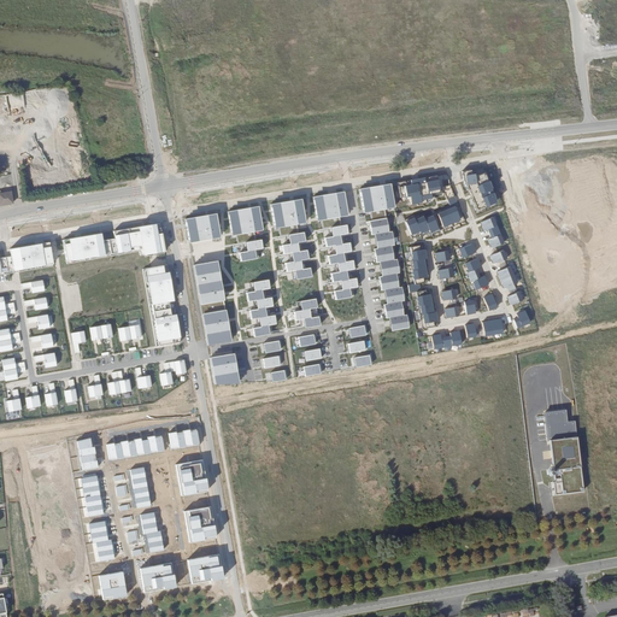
[(471,169),(458,174),(471,212),(497,203),(486,174),(474,178),(471,169)]
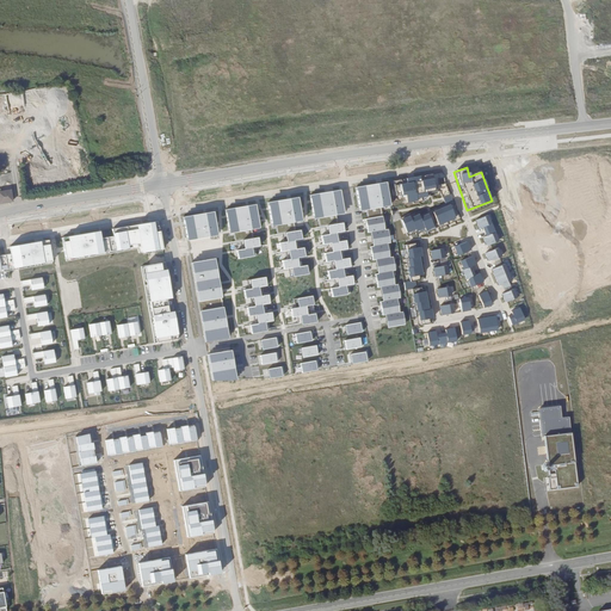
[(443,172),(390,180),(394,198),(446,190),(444,184),(443,172)]
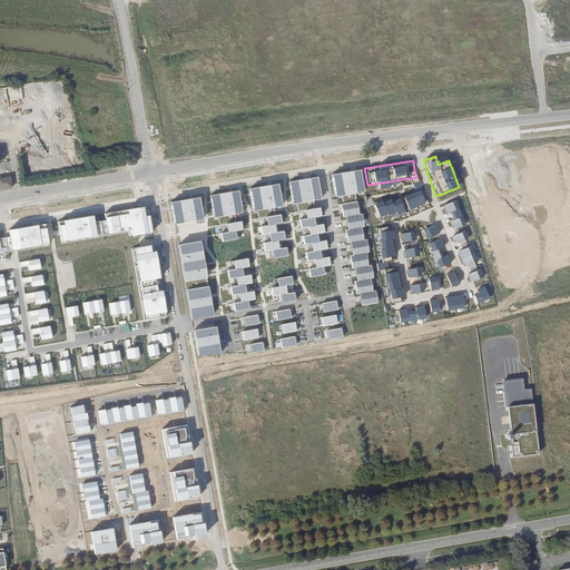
[(334,197),(342,196),(355,194),(363,192),(359,169),(330,175),(334,197)]
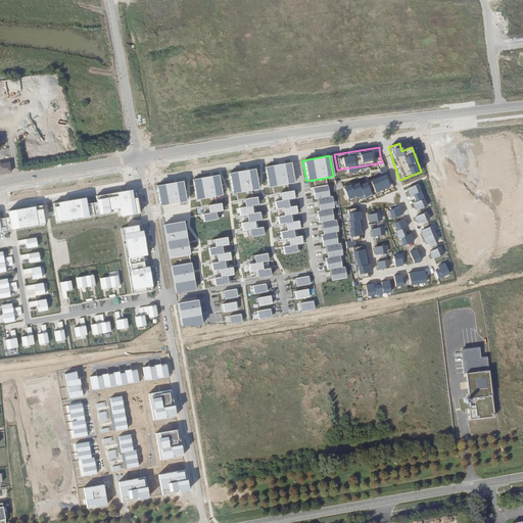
[(0,169),(1,175),(10,173),(9,170),(8,164),(5,165),(4,160),(1,160),(1,158),(0,158),(0,169)]
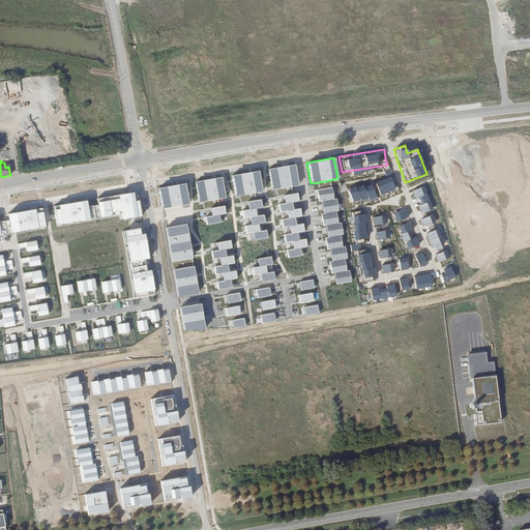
[(296,167),(288,168),(292,188),(299,186),(296,167)]
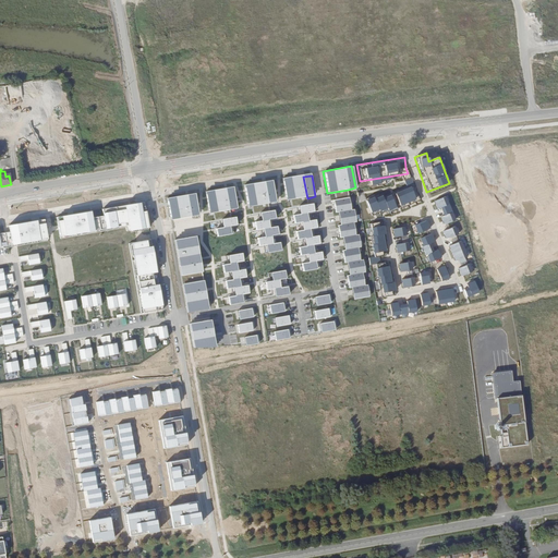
[(303,177),(291,179),(295,201),(307,198),(303,177)]
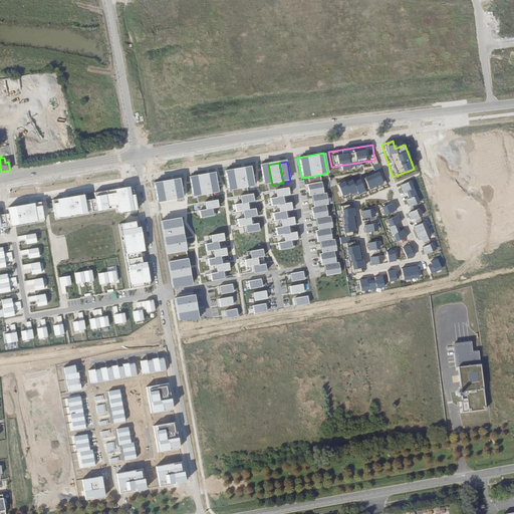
[(268,165),(261,166),(264,186),(268,185),(272,185),(268,165)]
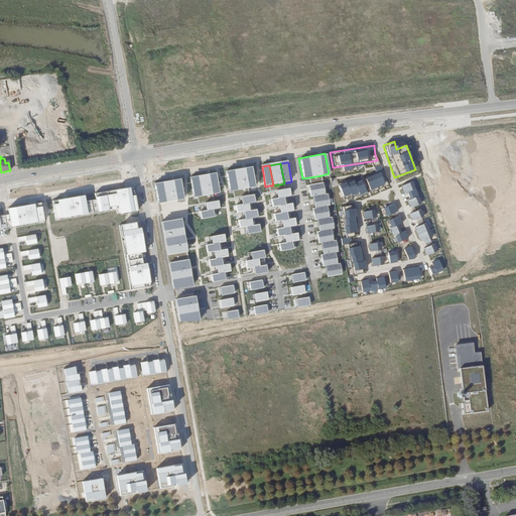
[(246,168),(249,189),(255,188),(252,167),(246,168)]
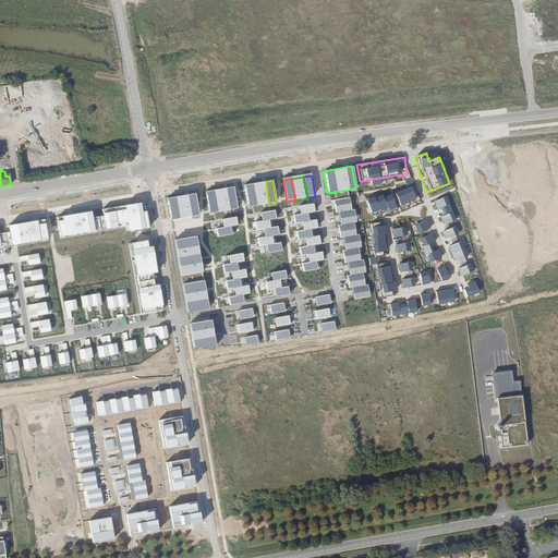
[(266,182),(253,184),(257,207),(269,205),(266,182)]
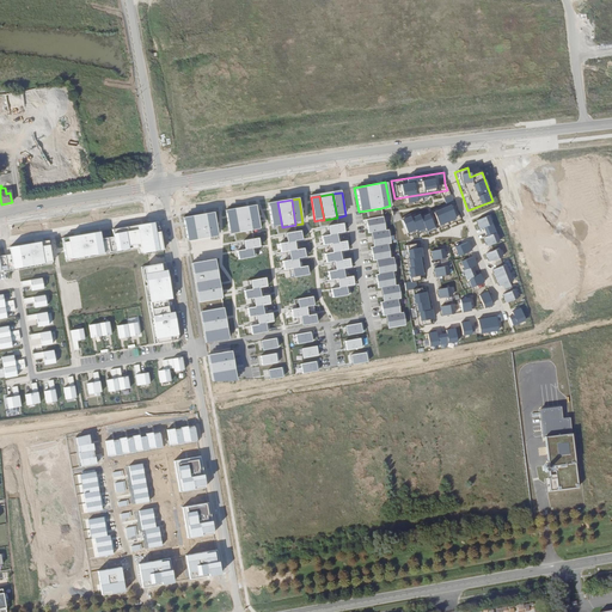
[(277,202),(269,204),(273,228),(277,227),(282,227),(277,202)]
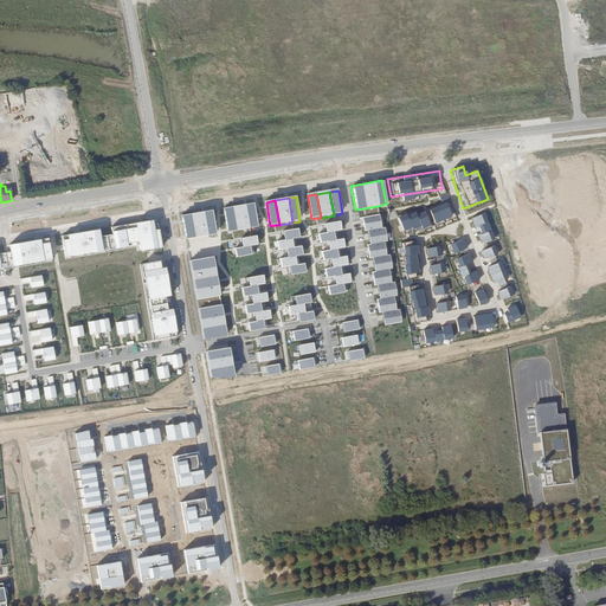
[(421,229),(450,216),(444,204),(416,216),(420,225),(421,229)]
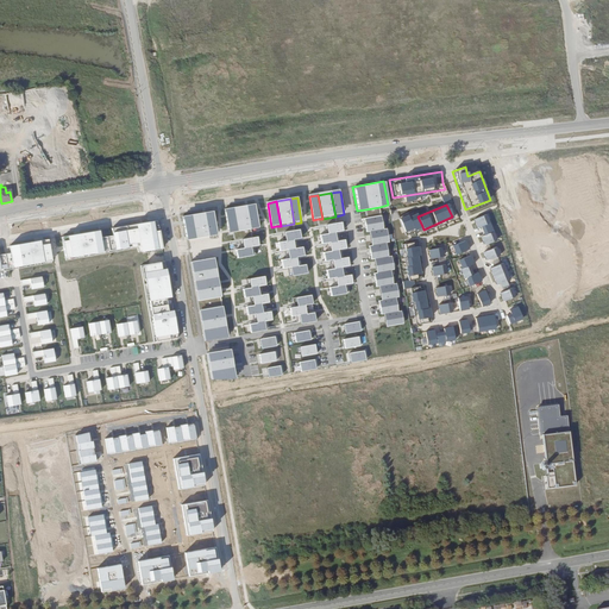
[(256,206),(248,207),(251,231),(261,230),(256,206)]
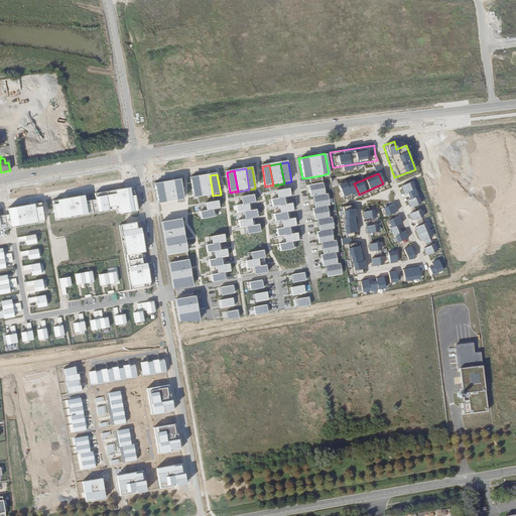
[(210,175),(199,177),(202,198),(213,196),(210,175)]
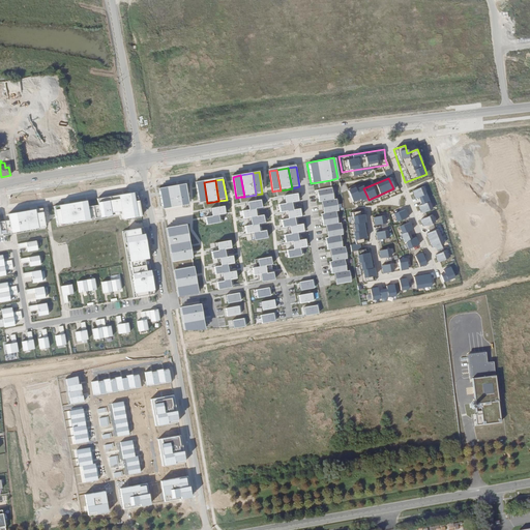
[(330,180),(318,182),(319,189),(317,189),(319,202),(322,201),(324,213),(321,213),(323,226),(326,225),(328,237),(325,238),(327,249),(330,248),(332,261),(329,261),(332,273),(334,273),(335,280),(350,276),(349,270),(347,270),(345,259),(347,258),(345,246),(342,246),(340,235),(343,235),(341,223),(337,223),(335,211),(339,210),(336,199),(333,199),(331,187),(330,180)]
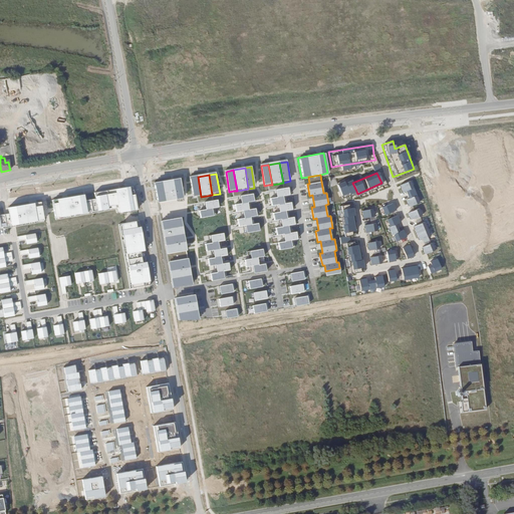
[(198,177),(191,178),(193,197),(198,198),(201,197),(198,177)]
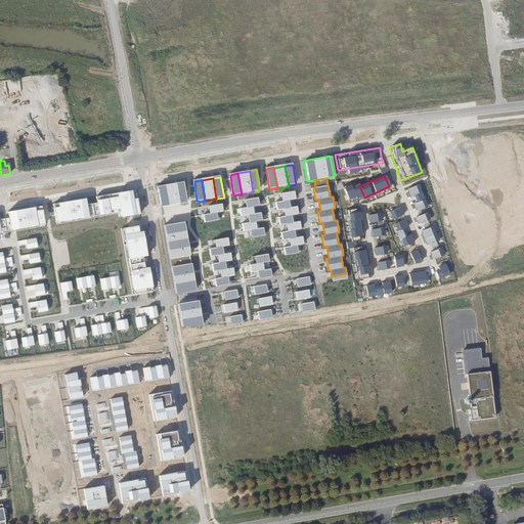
[(159,207),(167,205),(178,203),(185,202),(182,181),(156,185),(159,207)]
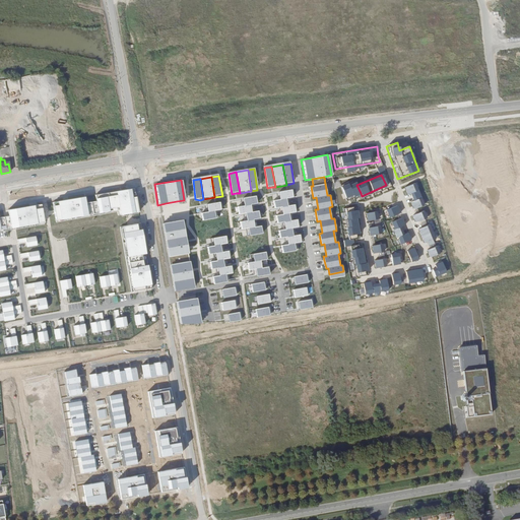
[(361,193),(356,185),(355,183),(348,186),(352,194),(353,196),(361,193)]
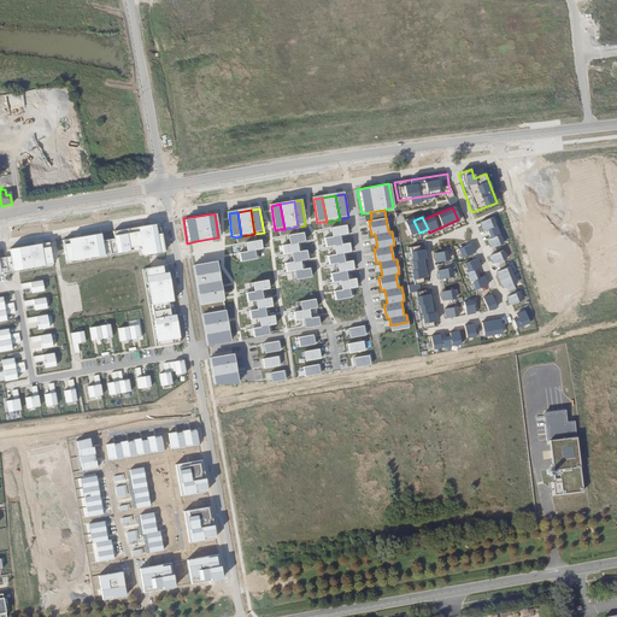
[(503,242),(493,217),(480,223),(482,231),(487,229),(491,239),(487,240),(489,248),(503,242)]
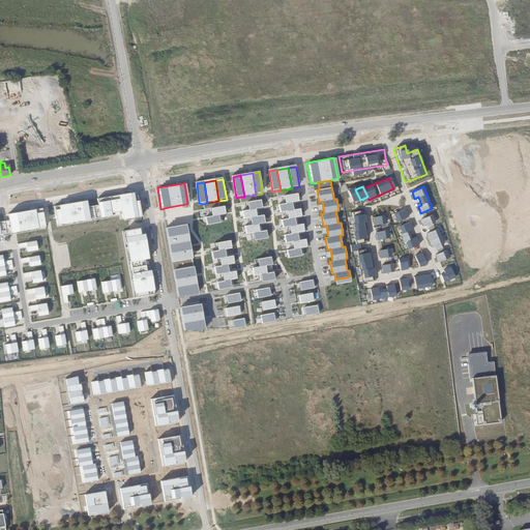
[(351,202),(359,198),(355,189),(354,187),(347,190),(351,202)]
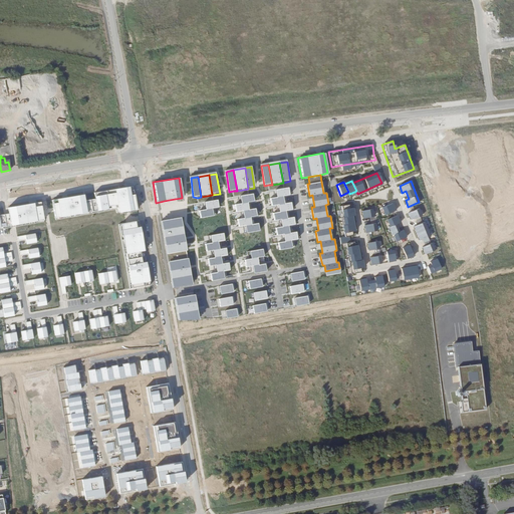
[(272,185),(268,185),(269,193),(273,192),(284,190),(283,183),(272,185)]
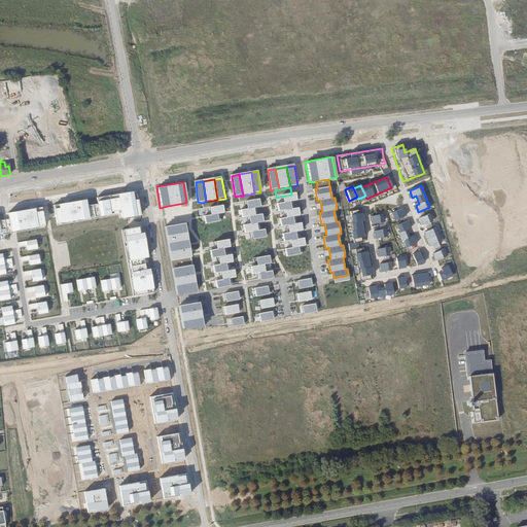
[(139,189),(56,202),(59,225),(120,216),(121,219),(143,215),(139,189)]
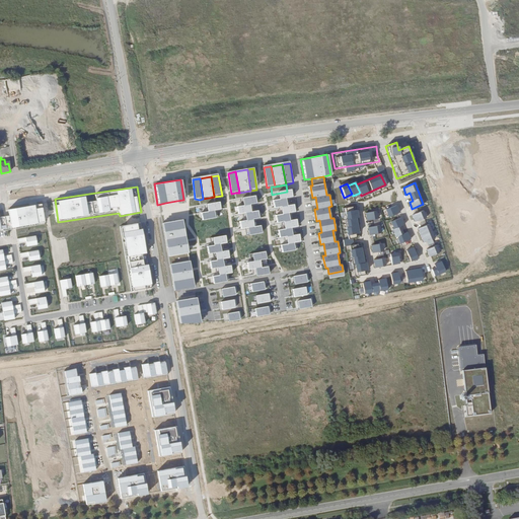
[(239,193),(235,193),(236,201),(242,200),(251,198),(250,191),(239,193)]
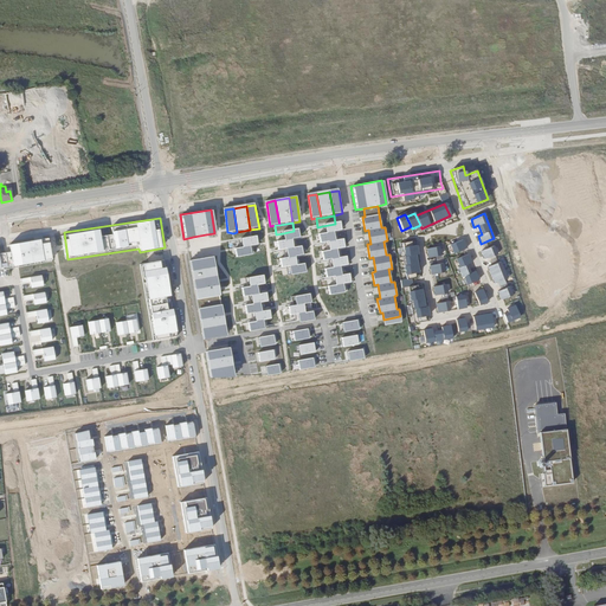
[(335,224),(322,226),(323,234),(337,232),(342,231),(341,223),(335,224)]
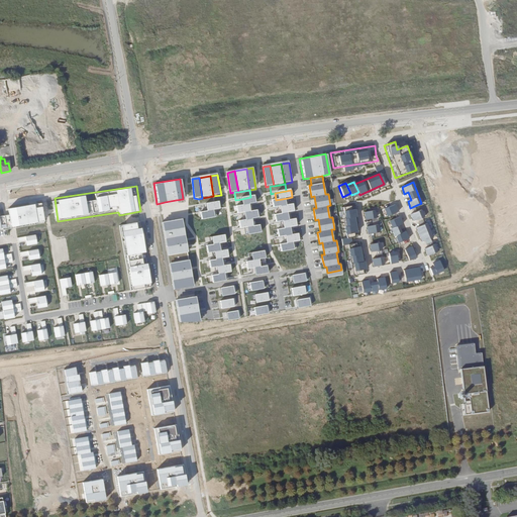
[(202,198),(199,199),(200,205),(204,205),(215,203),(213,196),(202,198)]
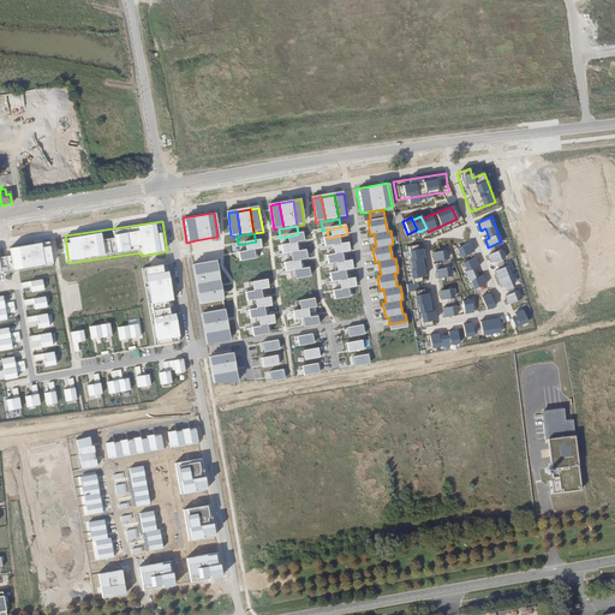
[(298,234),(287,237),(288,245),(297,244),(304,242),(303,233),(298,234)]
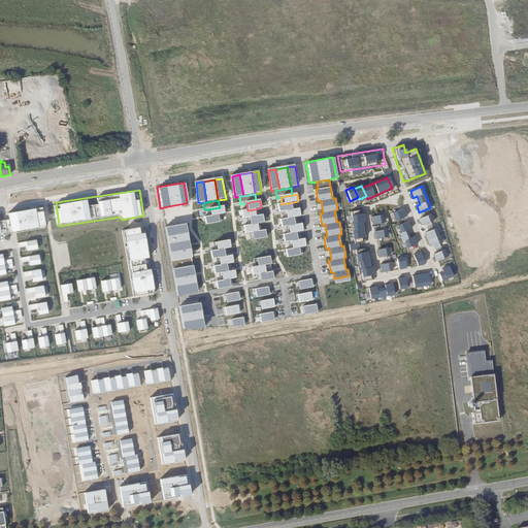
[(294,202),(282,204),(277,205),(279,212),(284,212),(296,210),(294,202)]
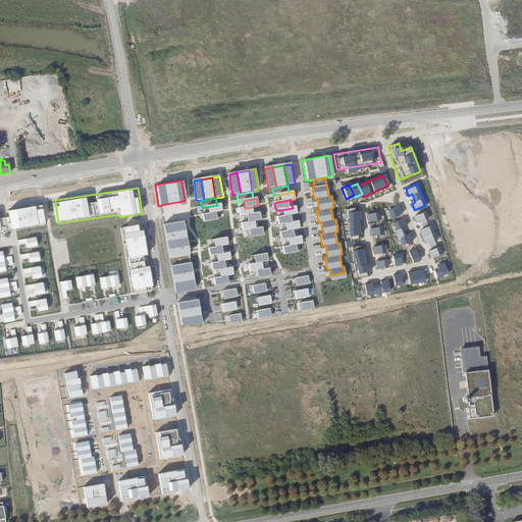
[(43,204),(10,209),(11,214),(13,226),(13,230),(47,226),(43,204)]
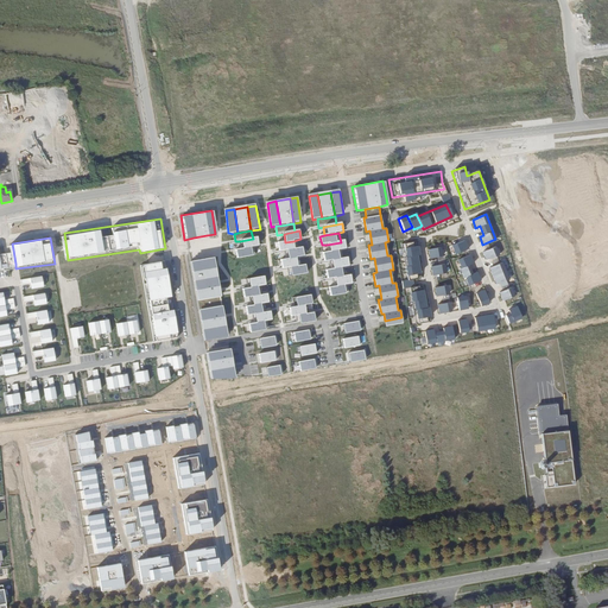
[(258,238),(253,239),(240,241),(241,249),(254,247),(259,246),(258,238)]
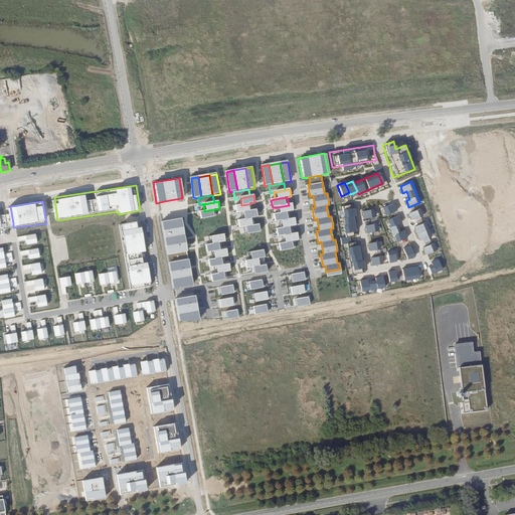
[(248,204),(241,205),(235,206),(236,213),(243,212),(249,211),(248,204)]
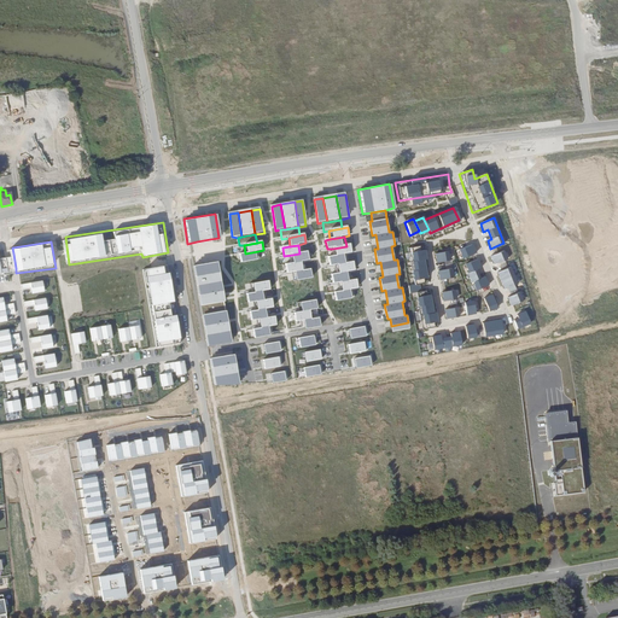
[(350,245),(347,246),(332,249),(333,257),(347,255),(351,254),(350,245)]
